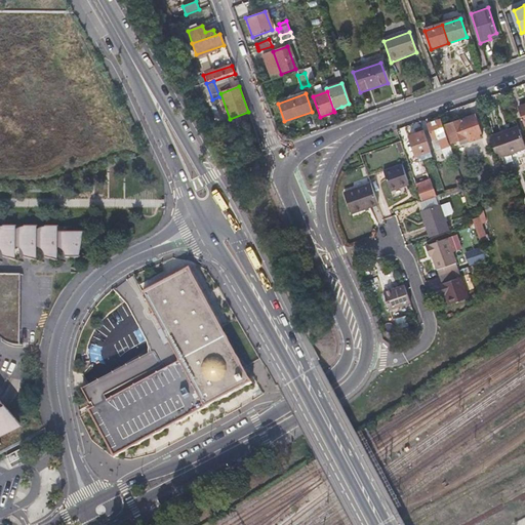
[(471,140),(477,138),(483,135),(476,115),(446,125),(453,142),(469,136),(471,140)]
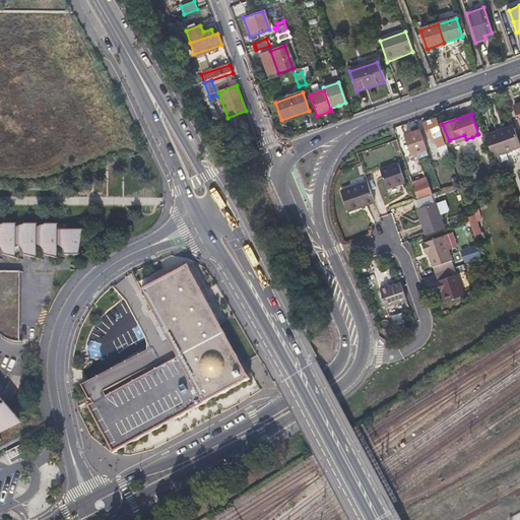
[(425,121),(428,129),(431,137),(436,135),(443,156),(451,153),(438,117),(425,121)]
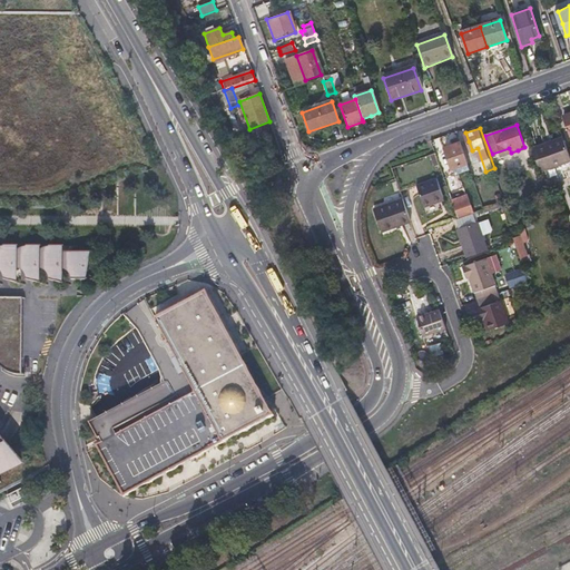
[(556,141),(554,139),(539,145),(547,169),(569,160),(569,150),(566,138),(556,141)]
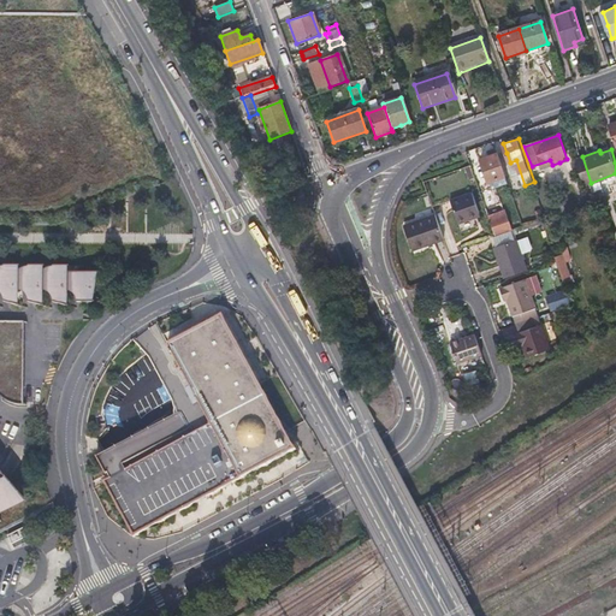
[(507,175),(503,164),(499,153),(481,158),(490,181),(507,175)]
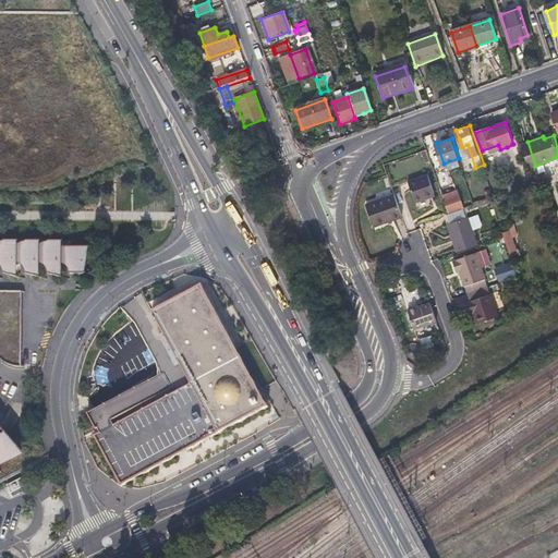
[(521,144),(530,168),(535,166),(528,142),(521,144)]
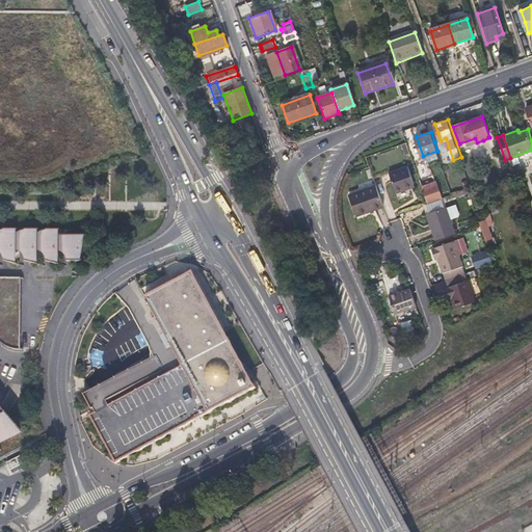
[(408,166),(390,173),(397,192),(409,188),(408,185),(415,183),(408,166)]
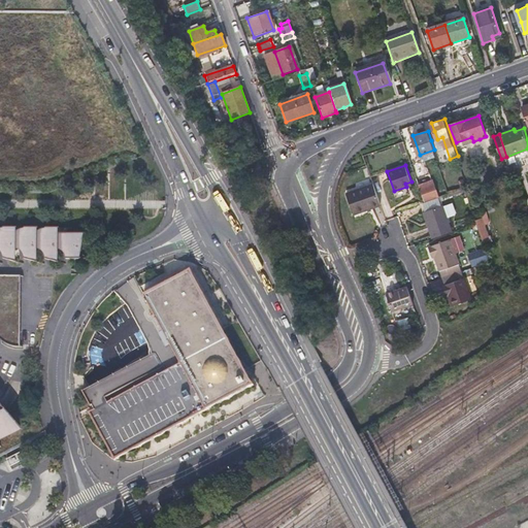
[(433,182),(420,187),(425,202),(438,197),(433,182)]
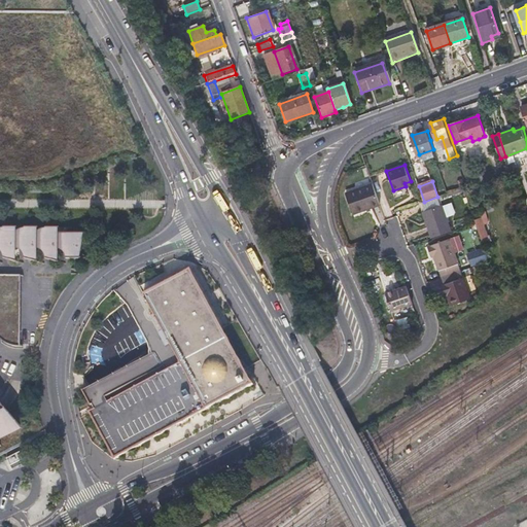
[(382,207),(379,197),(375,186),(348,196),(355,217),(382,207)]
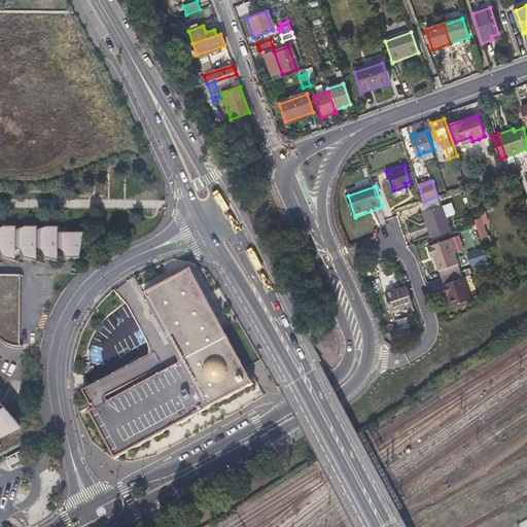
[(453,231),(449,218),(444,205),(425,212),(433,238),(453,231)]
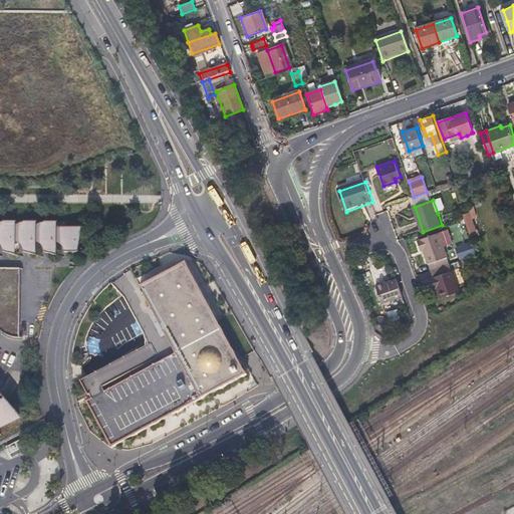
[(480,235),(479,232),(478,230),(476,230),(470,213),(464,214),(472,237),(480,235)]
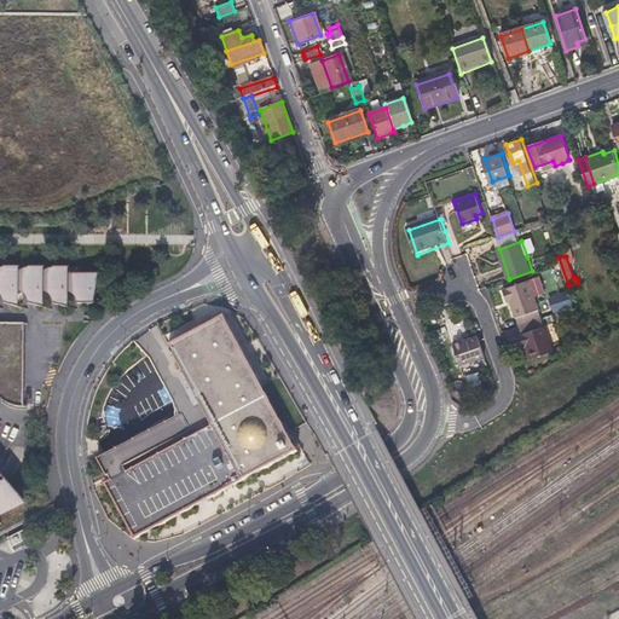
[(67,266),(0,265),(0,290),(5,290),(5,304),(17,306),(17,291),(29,291),(29,304),(42,306),(42,291),(55,291),(55,304),(67,306),(67,291),(79,291),(79,304),(92,304),(98,273),(67,273),(67,266)]
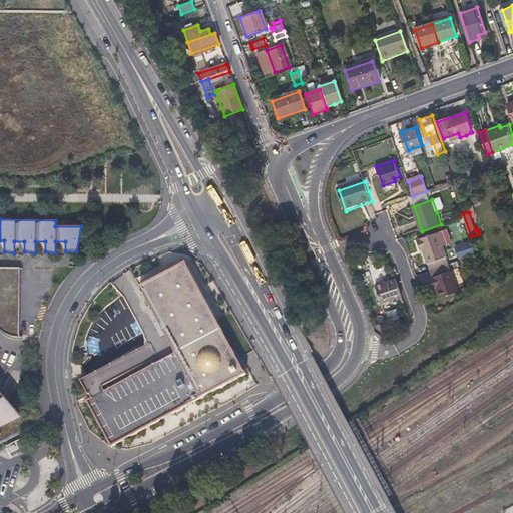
[(422,249),(423,249),(424,248),(429,263),(448,257),(439,232),(418,239),(422,249)]
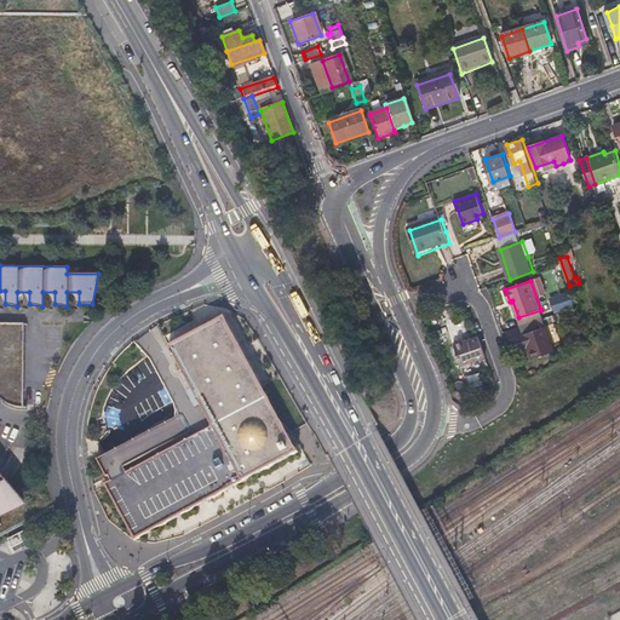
[(552,310),(573,308),(570,294),(551,297),(552,310)]
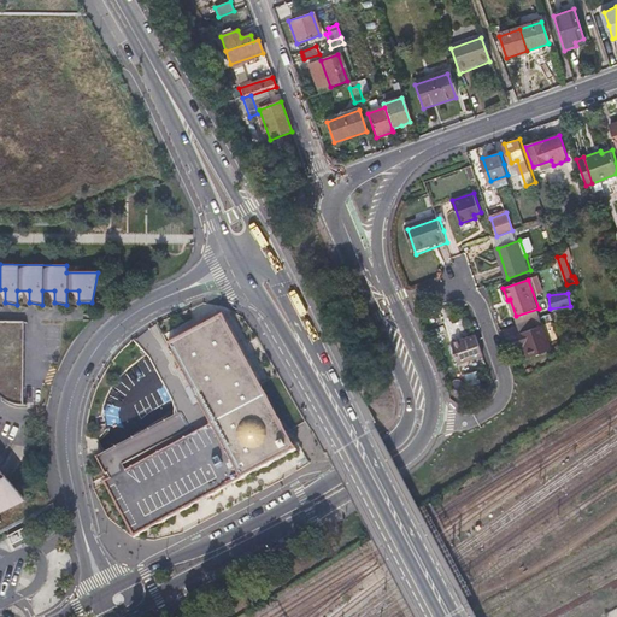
[(112,477),(140,532),(293,453),(289,447),(299,442),(233,313),(177,341),(174,333),(159,341),(170,360),(184,353),(219,422),(125,470),(117,474),(112,477)]
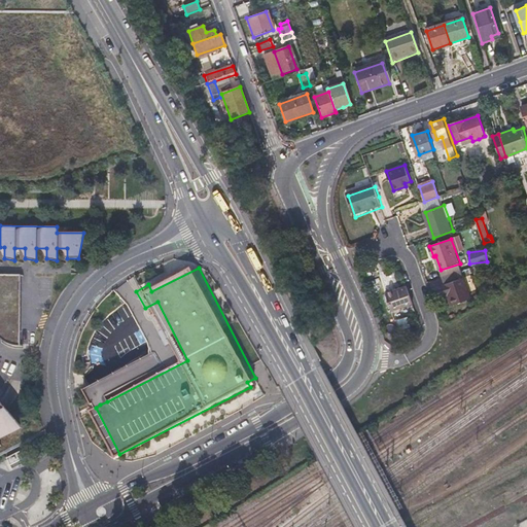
[(10,345),(22,346),(22,275),(0,274),(0,337),(3,339),(7,343),(10,345)]
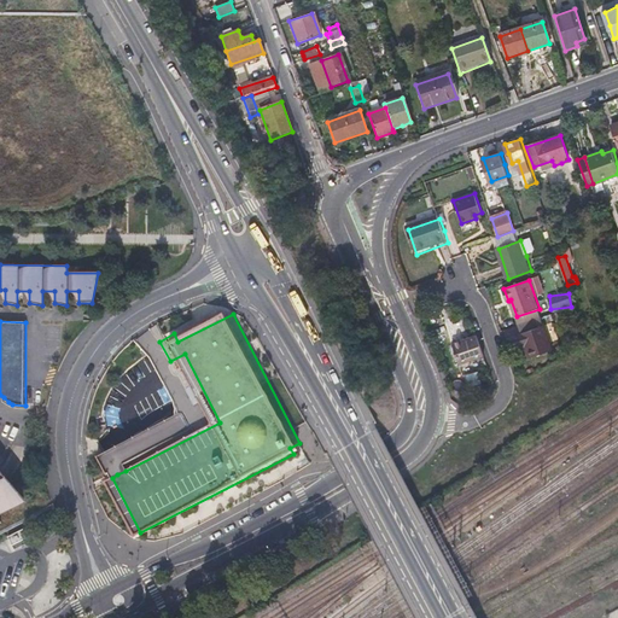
[(526,345),(528,349),(530,356),(554,349),(546,325),(519,333),(523,342),(525,342),(526,345)]
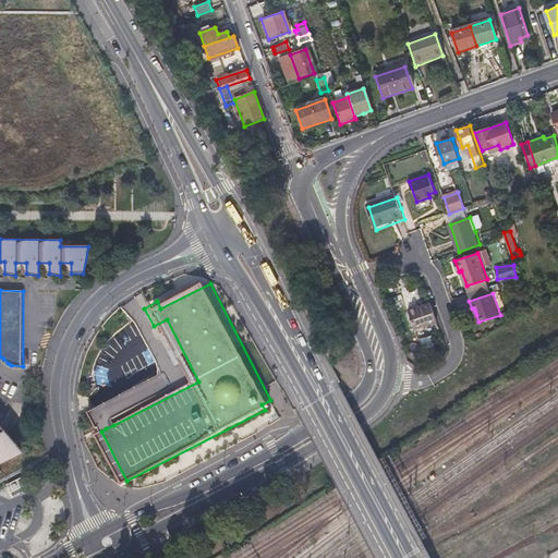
[(438,323),(435,313),(432,303),(409,311),(415,330),(438,323)]
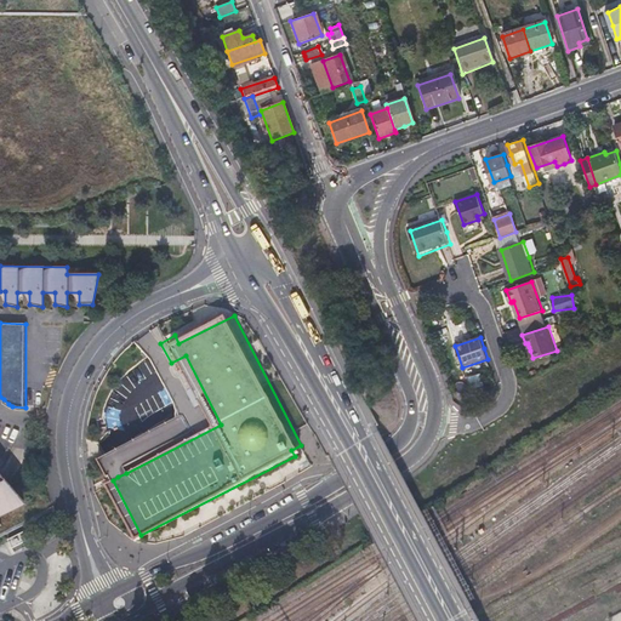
[(109,455),(101,459),(112,478),(120,473),(109,455)]
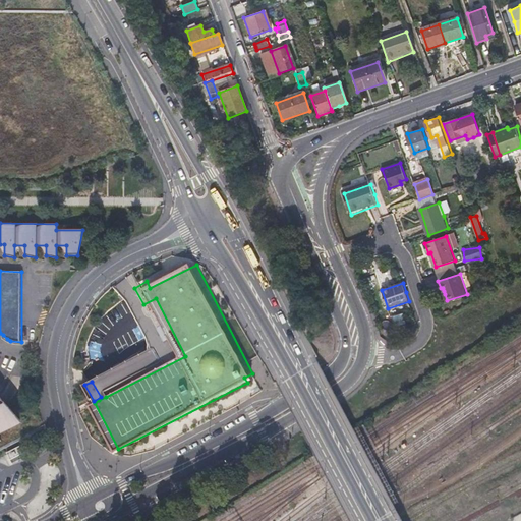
[(0,424),(17,416),(2,398),(0,395),(0,424)]
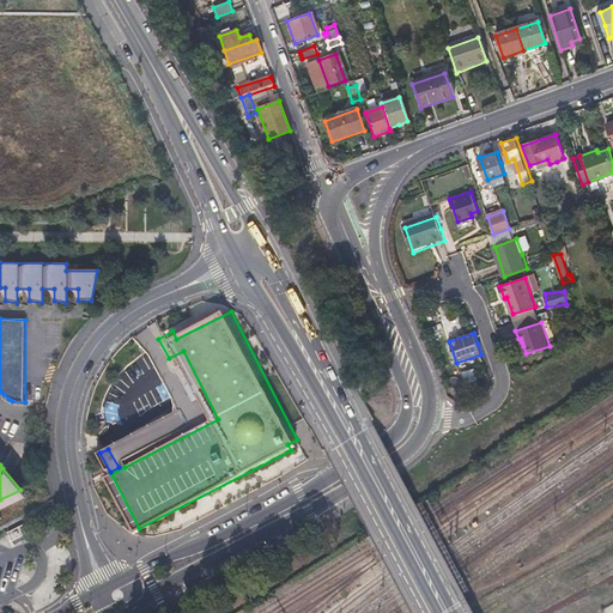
[(8,532),(12,540),(26,534),(23,526),(8,532)]
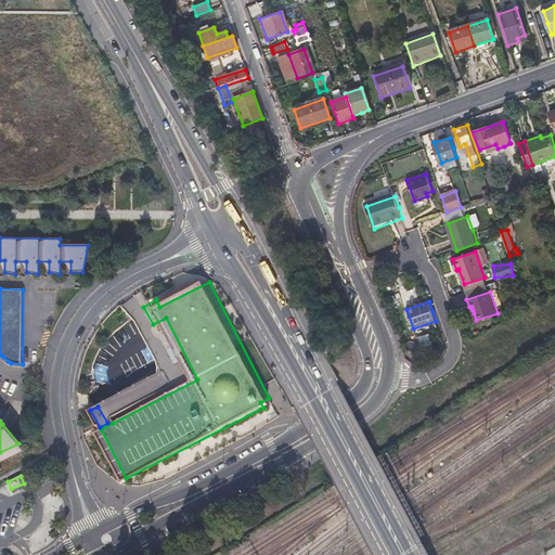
[(545,554),(554,554),(554,545),(543,550),(545,554)]
